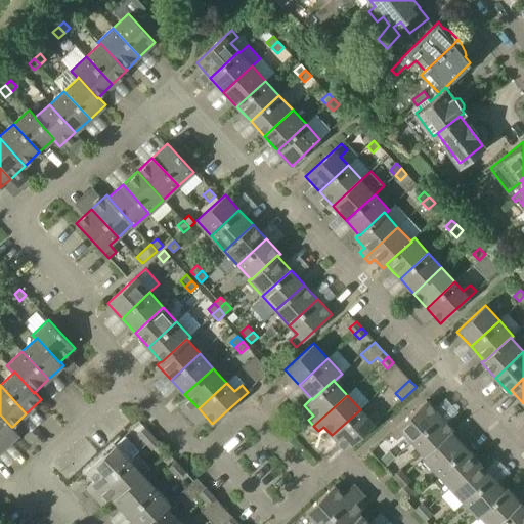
[(395,438),(397,440),(404,433),(411,442),(440,416),(426,400),(391,433),(395,438)]
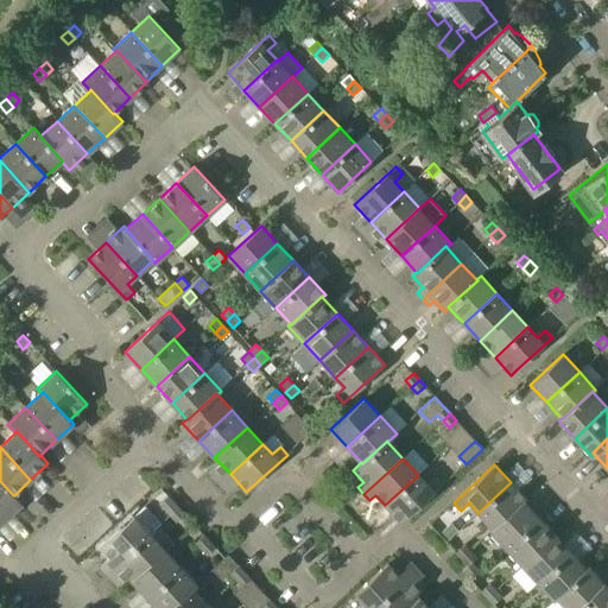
[(385,505),(401,523),(405,519),(442,486),(435,477),(426,485),(418,475),(385,505)]
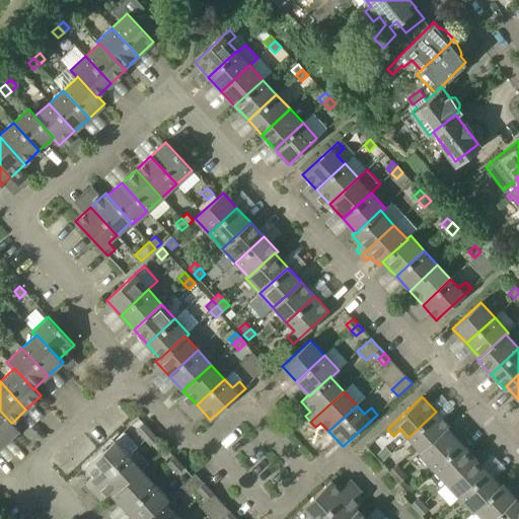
[(19,430),(12,423),(11,423),(0,411),(0,439),(4,444),(19,430)]
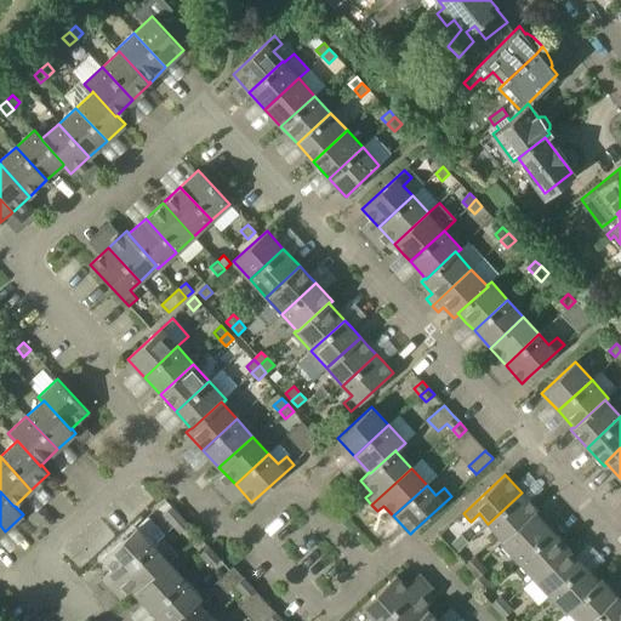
[(503,540),(503,541),(535,512),(536,513),(539,511),(522,493),(488,524),(503,540)]
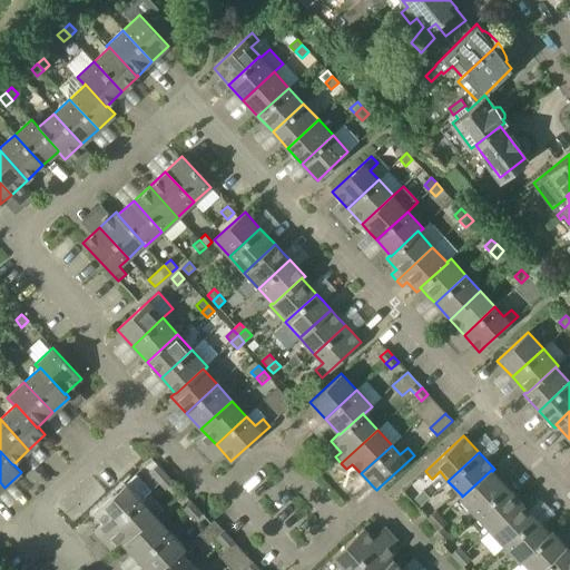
[(167,475),(158,465),(157,464),(149,471),(160,482),(167,475)]
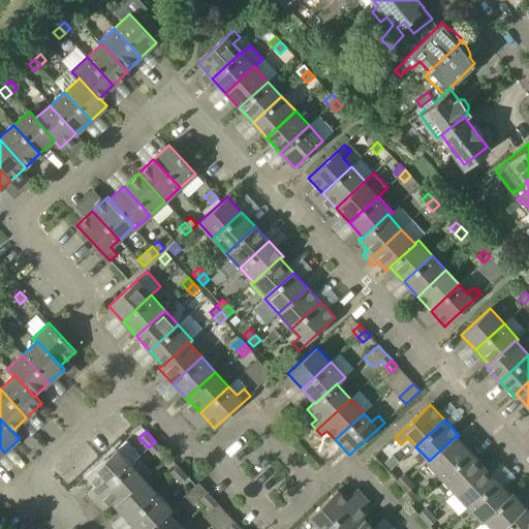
[(469,450),(457,437),(456,436),(429,461),(429,460),(427,462),(441,477),(469,450)]
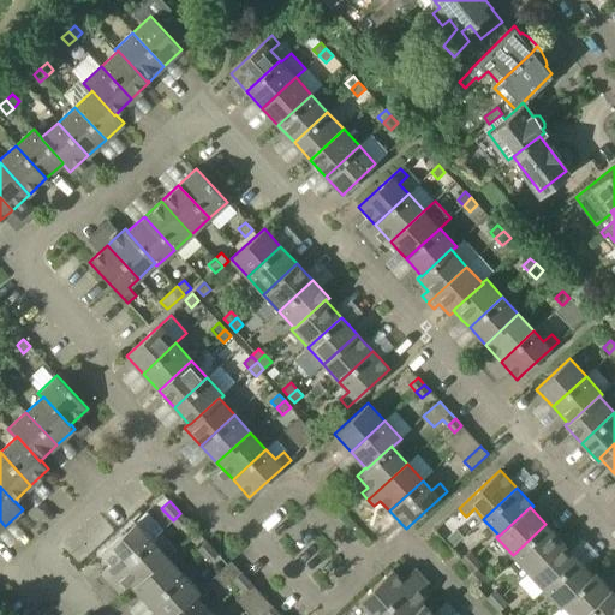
[(459,508),(451,517),(455,521),(464,514),(459,508)]
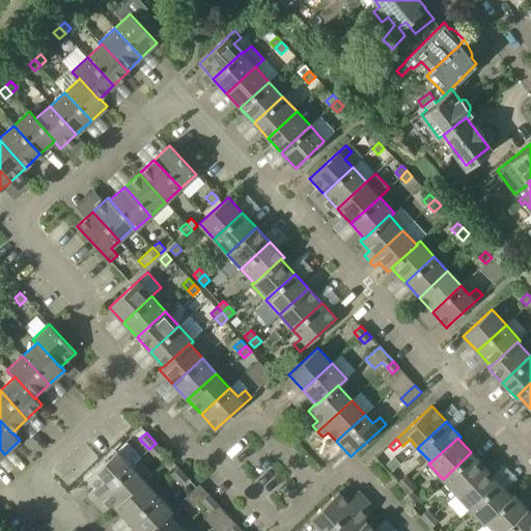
[(88,477),(102,492),(102,493),(131,466),(132,467),(141,457),(127,442),(88,477)]
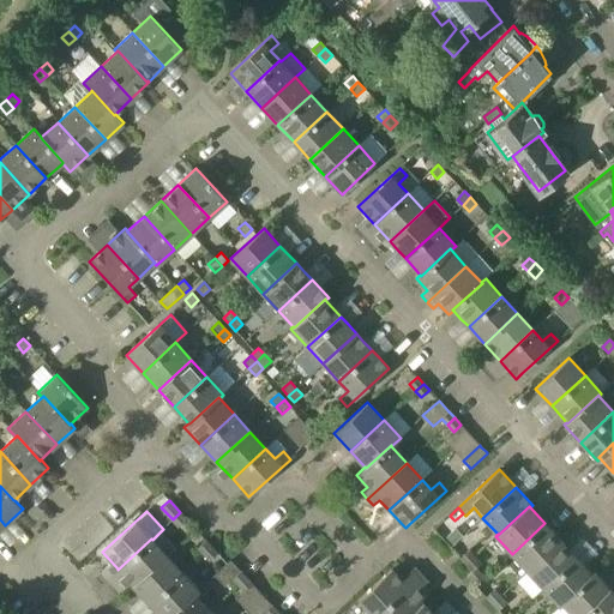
[(179,527),(186,519),(180,512),(173,519),(179,527)]
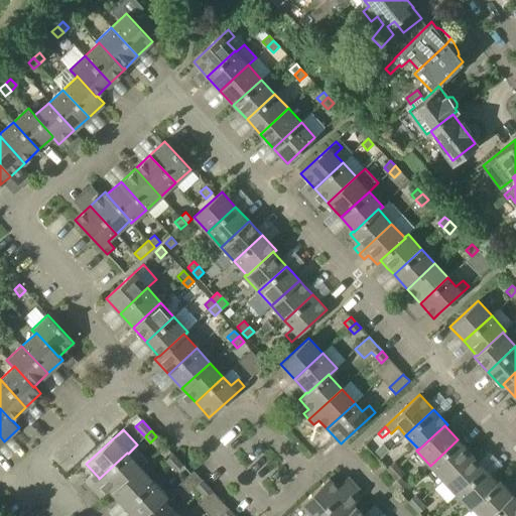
[(472,455),(458,439),(430,466),(443,480),(472,455)]
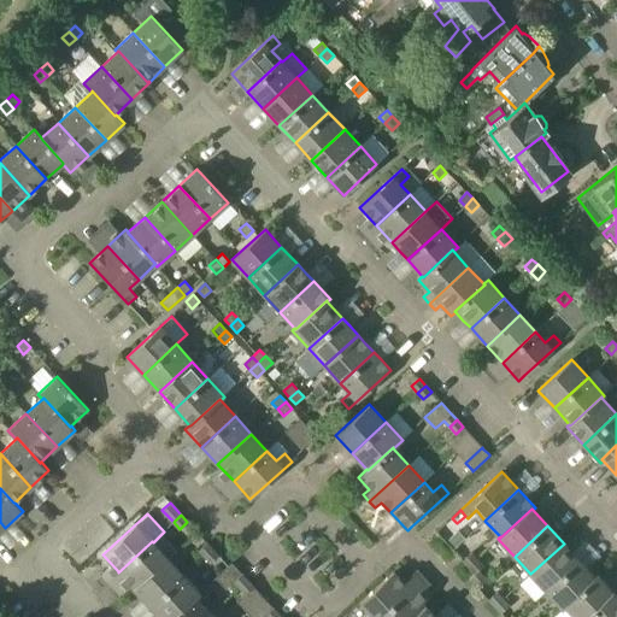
[(168,559),(153,542),(152,541),(118,573),(135,589),(168,559)]
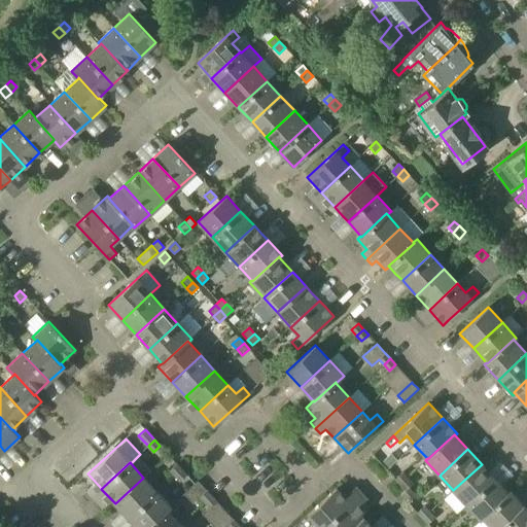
[(175,476),(181,469),(176,463),(170,469),(175,476)]
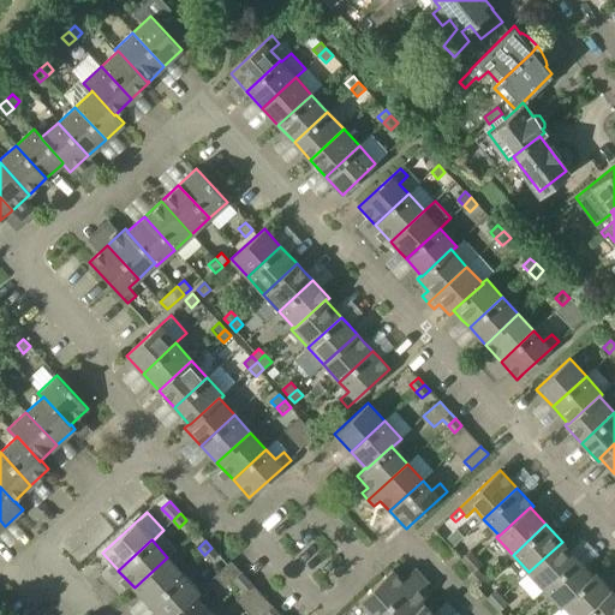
[(544,589),(578,559),(562,542),(529,572),(544,589)]
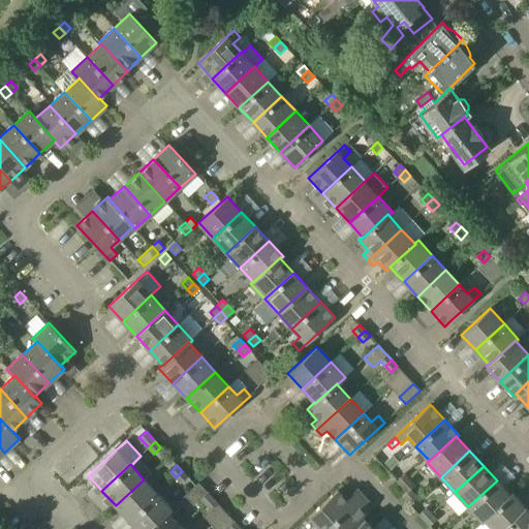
[(181,483),(187,476),(182,471),(176,477),(181,483)]
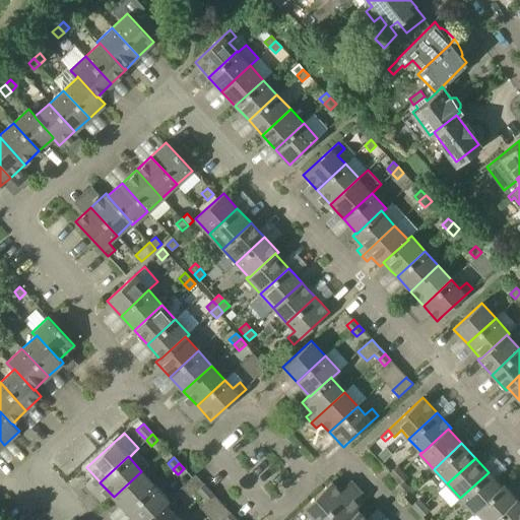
[(395,477),(402,471),(396,466),(390,472),(395,477)]
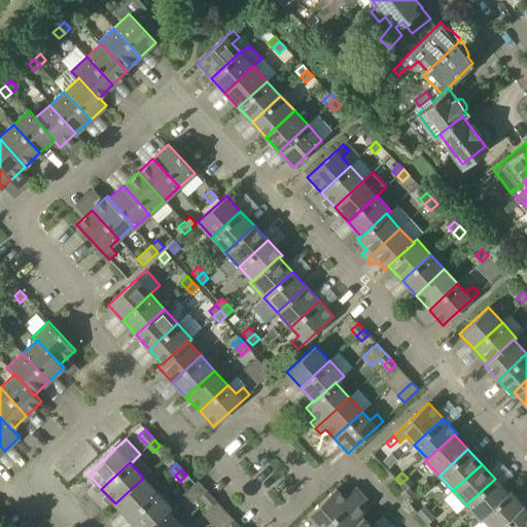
[(143,478),(115,503),(129,519),(157,492),(143,478)]
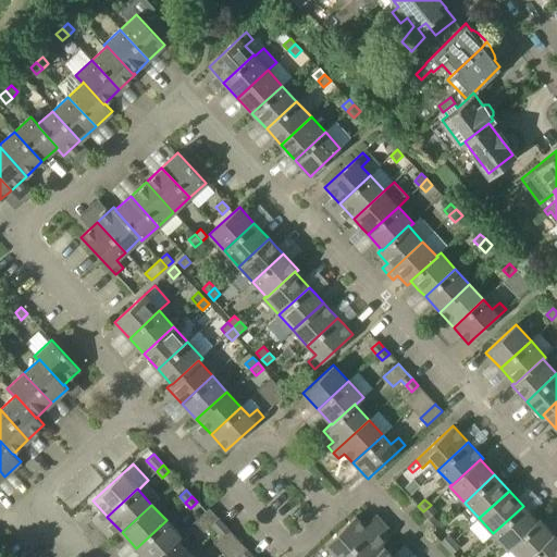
[(429,518),(432,515),(436,511),(431,505),(423,511),(429,518)]
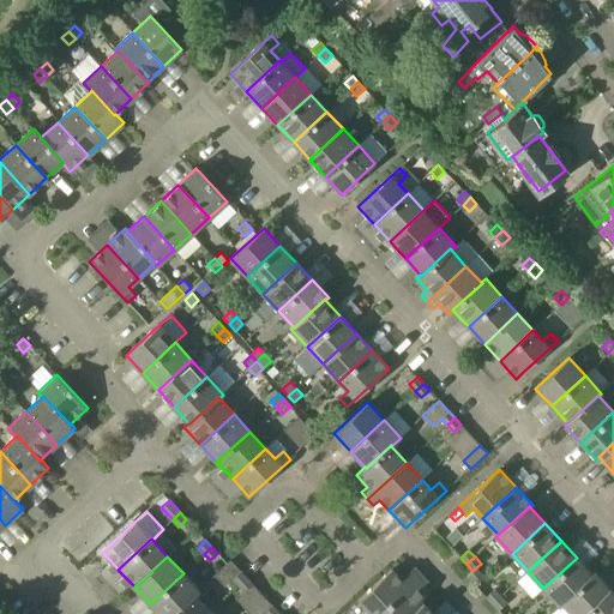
[(560,606),(561,605),(561,603),(593,575),(591,573),(577,558),(543,588),(560,606)]
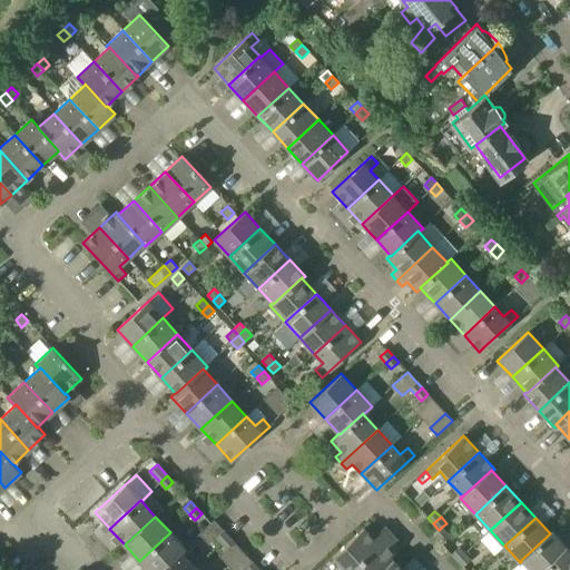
[(442,543),(451,537),(442,527),(439,530),(433,534),(438,538),(442,543)]
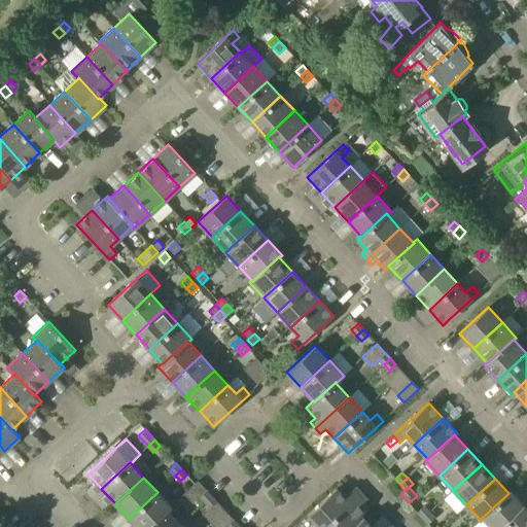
[(318,526),(324,526),(350,503),(337,488),(308,515),(318,526)]
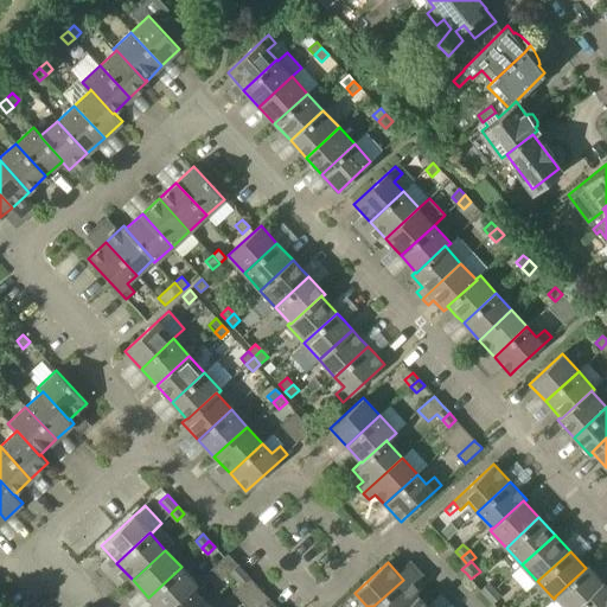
[(236,579),(244,572),(238,564),(230,572),(236,579)]
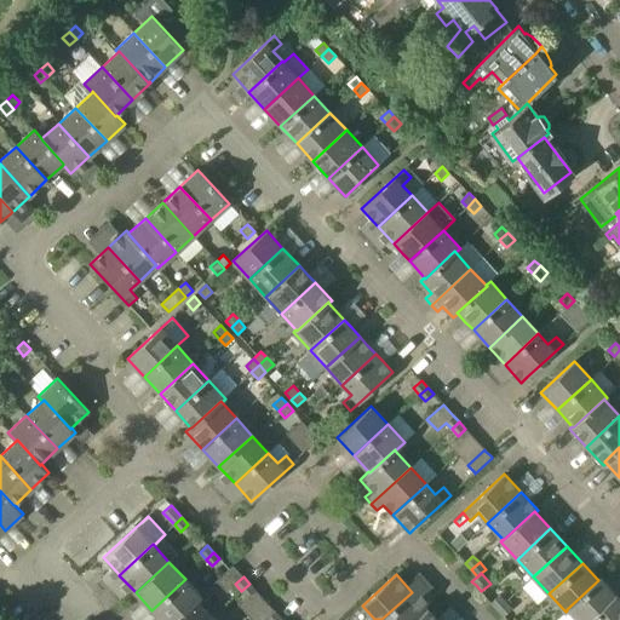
[(589,619),(616,595),(609,587),(600,577),(597,579),(598,580),(567,609),(567,610),(568,609),(577,619),(589,619)]
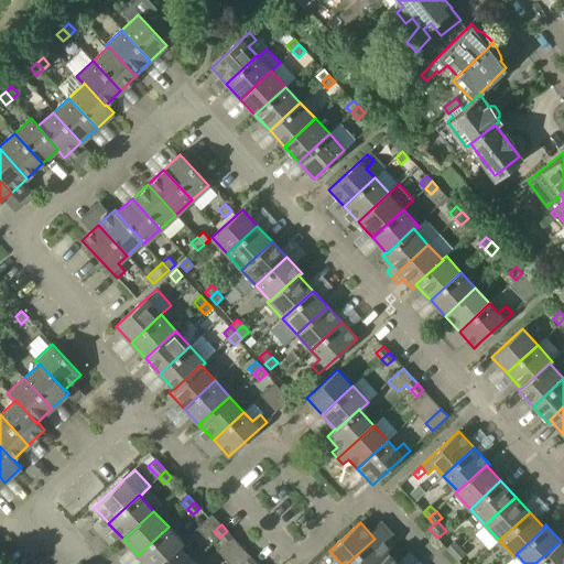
[(138,555),(145,563),(159,563),(179,546),(180,546),(183,543),(169,527),(138,555)]
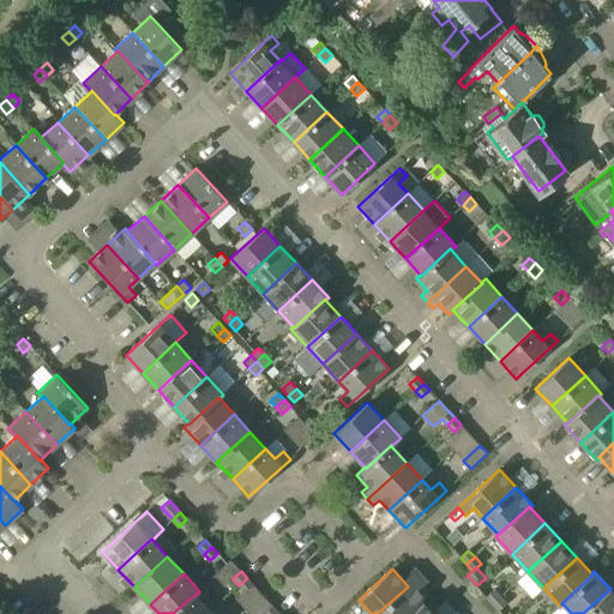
[(245,591),(253,584),(247,578),(239,585),(245,591)]
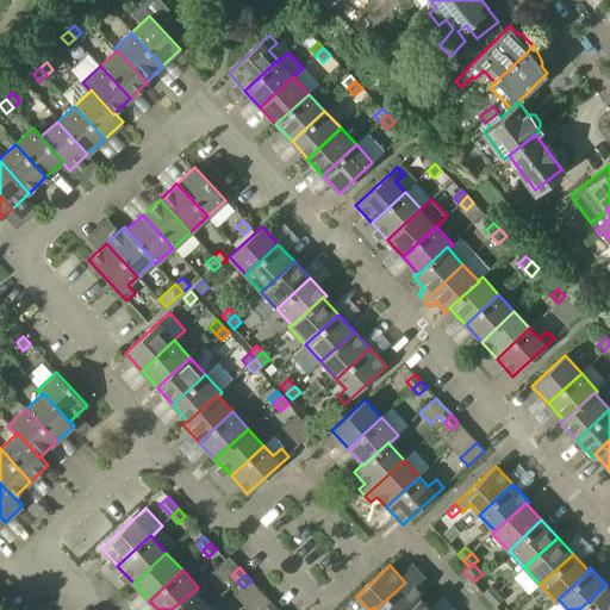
[(410,609),(422,601),(417,596),(405,583),(375,609),(410,609)]
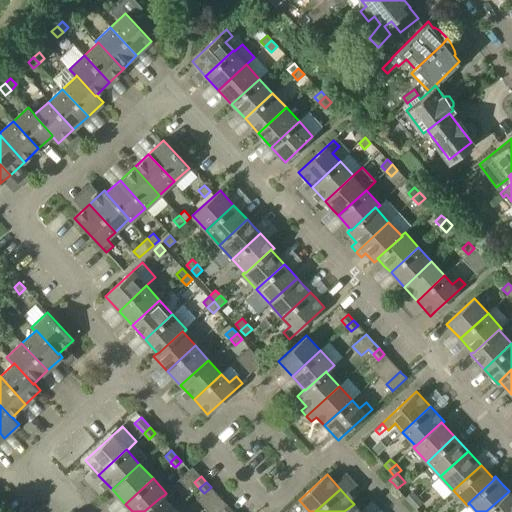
[(411,503),(418,497),(412,491),(406,497),(411,503)]
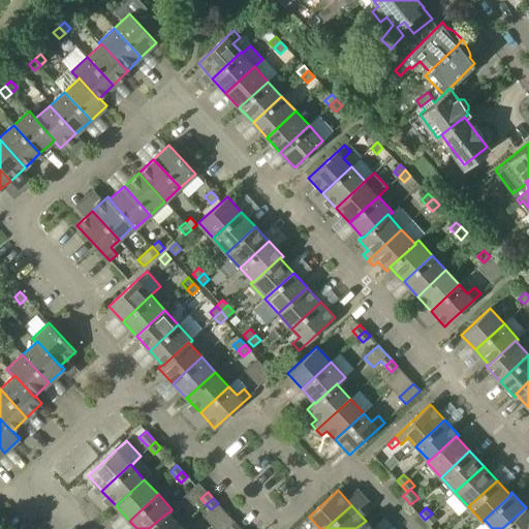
[(528,528),(528,510),(526,507),(502,528),(528,528)]
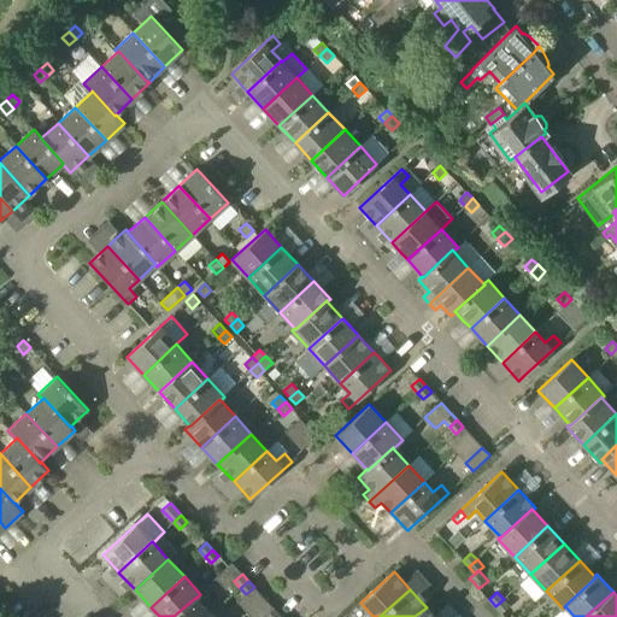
[(207,616),(211,615),(197,598),(195,598),(174,616),(207,616)]
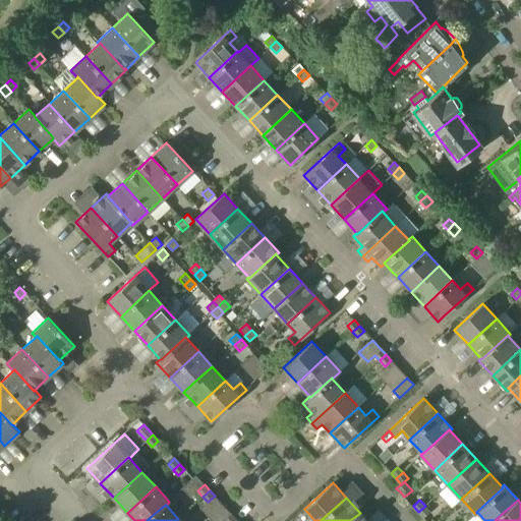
[(418,512),(423,518),(430,511),(425,506),(418,512)]
